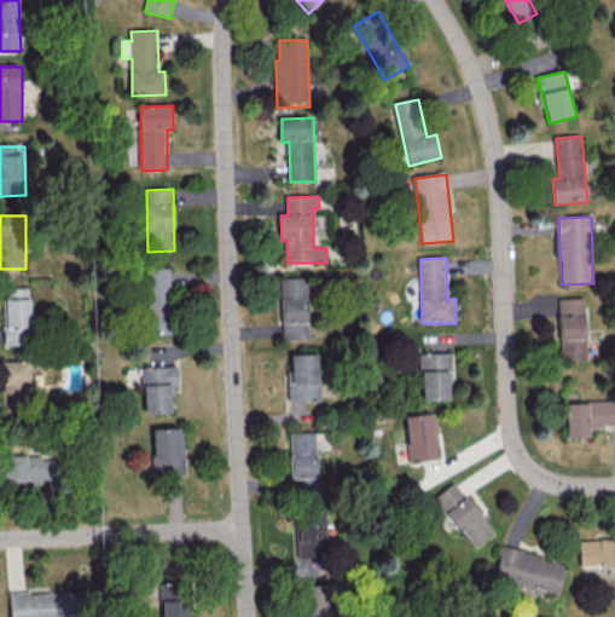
[(144,271),(146,335),(174,334),(172,270),(144,271)]
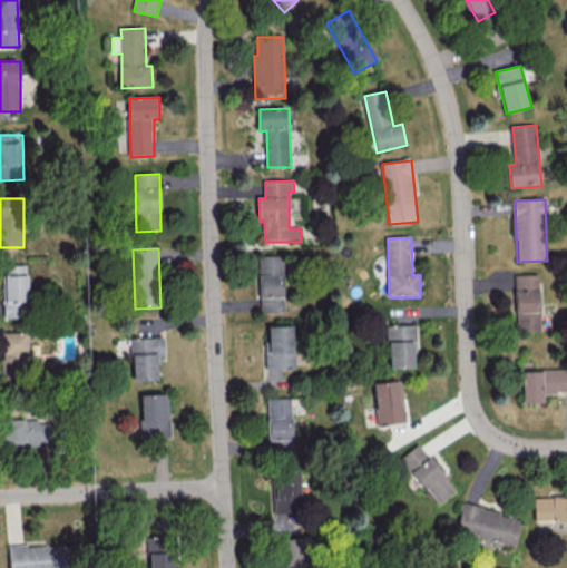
[(285,314),(284,257),(261,257),(262,314),(285,314)]
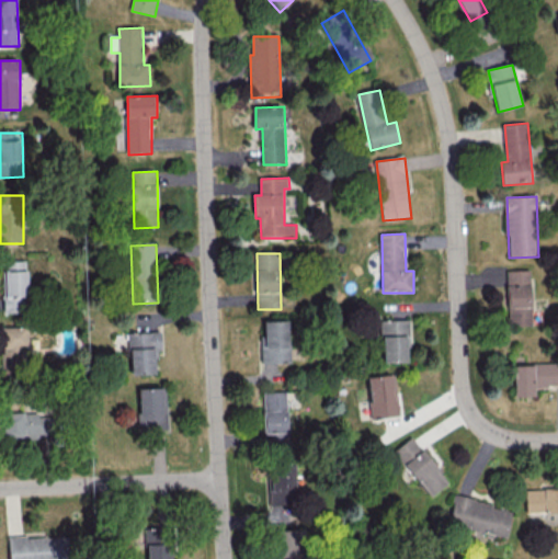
[(7,315),(29,314),(27,262),(6,263),(7,315)]
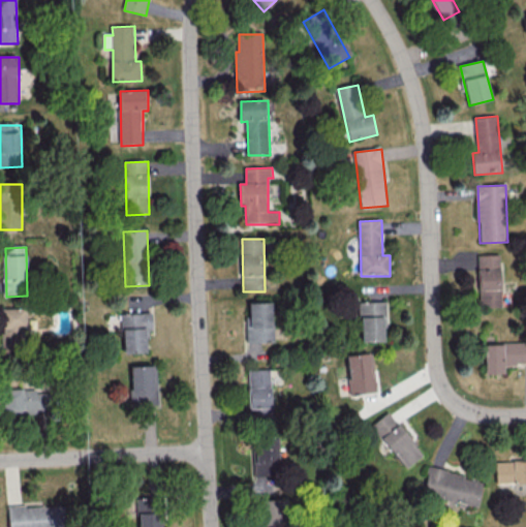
[(480,256),(481,309),(503,308),(501,255),(480,256)]
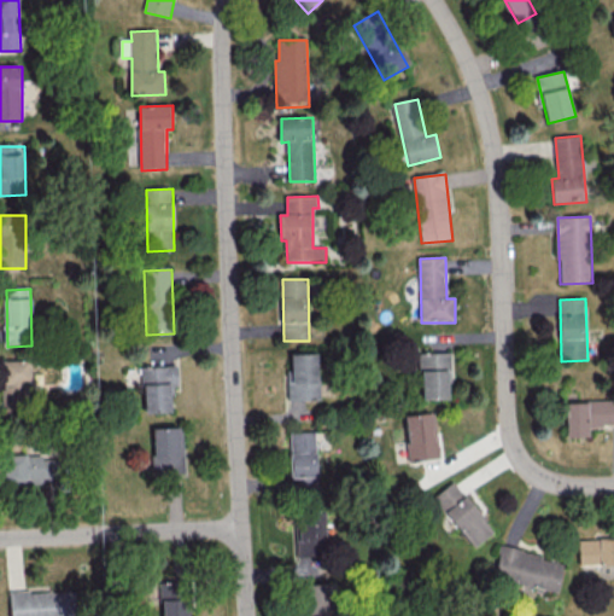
[(320,354),(291,355),(292,401),(320,400),(320,354)]
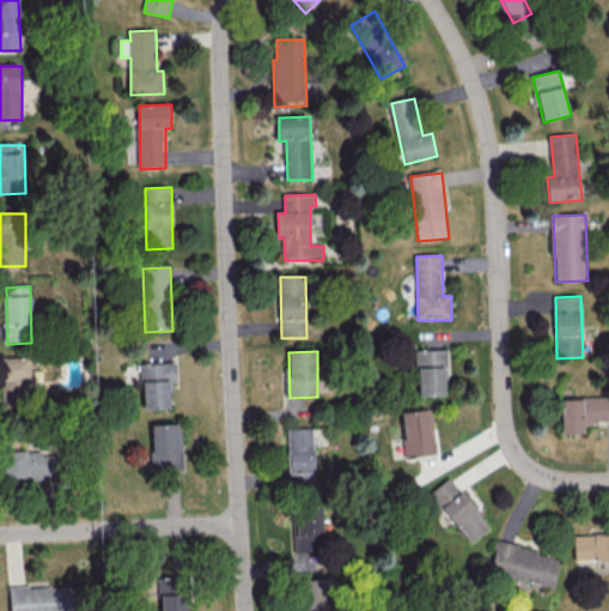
[(449,397),(446,351),(418,351),(419,398),(449,397)]
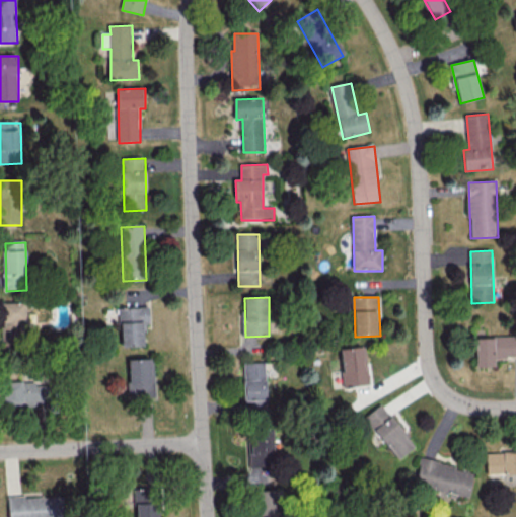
[(20,347),(20,334),(27,334),(26,303),(3,304),(4,347),(20,347)]
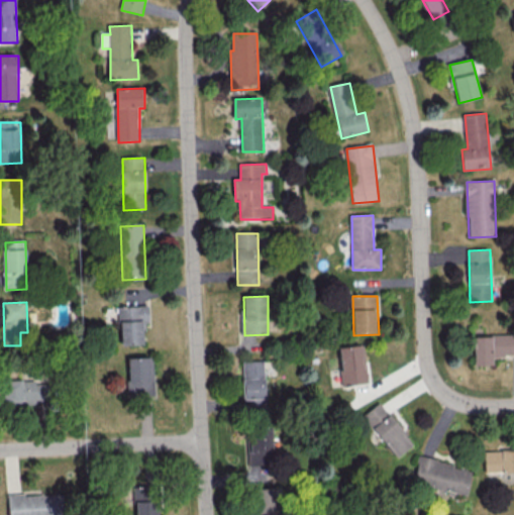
[(150,307),(120,308),(121,346),(145,345),(144,324),(150,324),(150,307)]
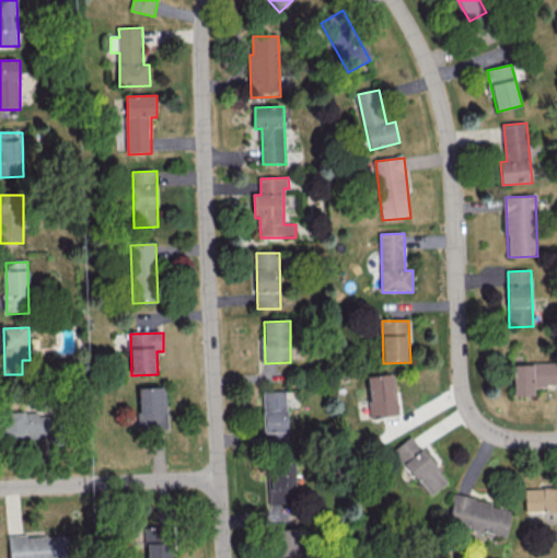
[(556,363),(514,365),(515,397),(536,396),(535,387),(556,386),(556,363)]
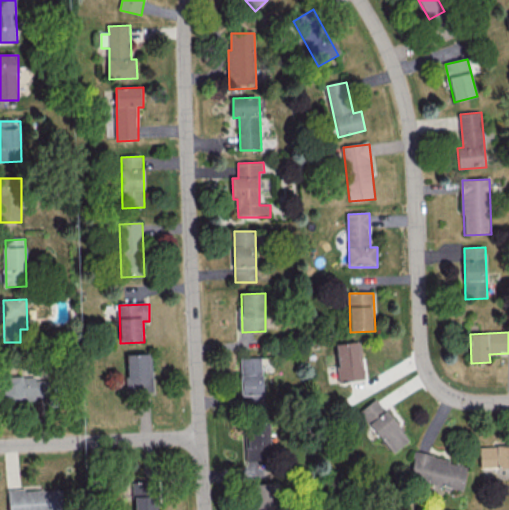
[(335,345),(340,383),(365,380),(361,342),(335,345)]
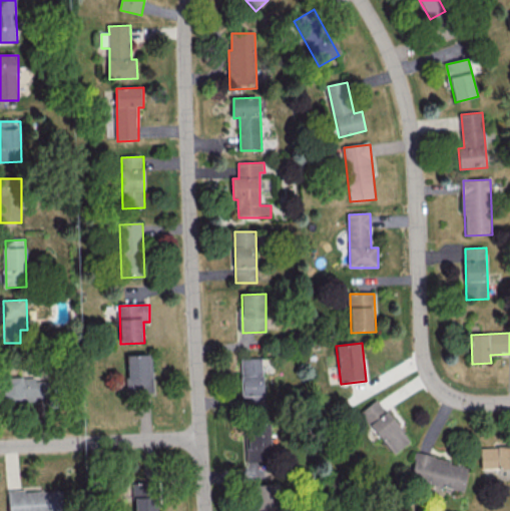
[(153,355),(127,356),(129,395),(154,394),(153,355)]
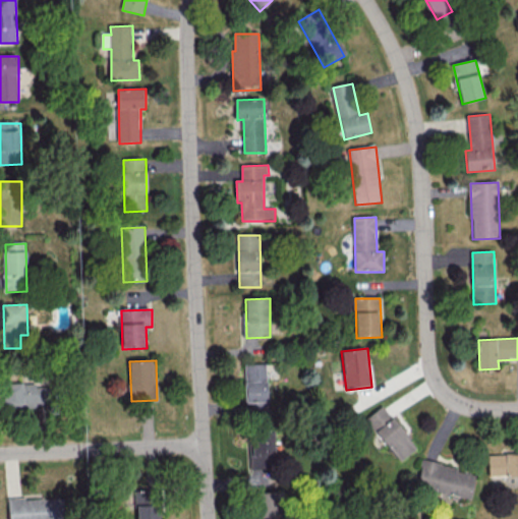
[(269,403),(267,364),(245,365),(246,404),(269,403)]
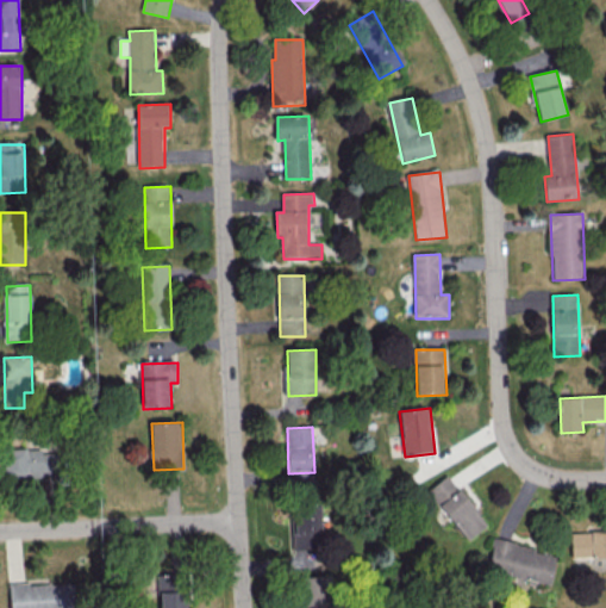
[(6,452),(6,479),(55,478),(54,451),(6,452)]
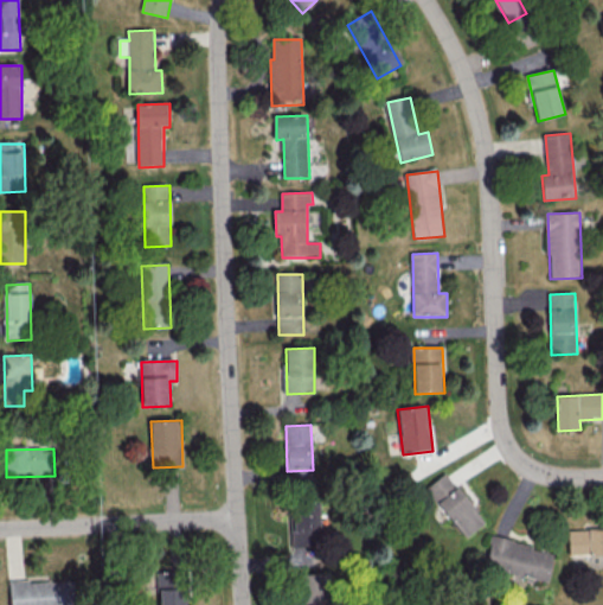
[(467,540),(487,523),(447,473),(427,490),(467,540)]
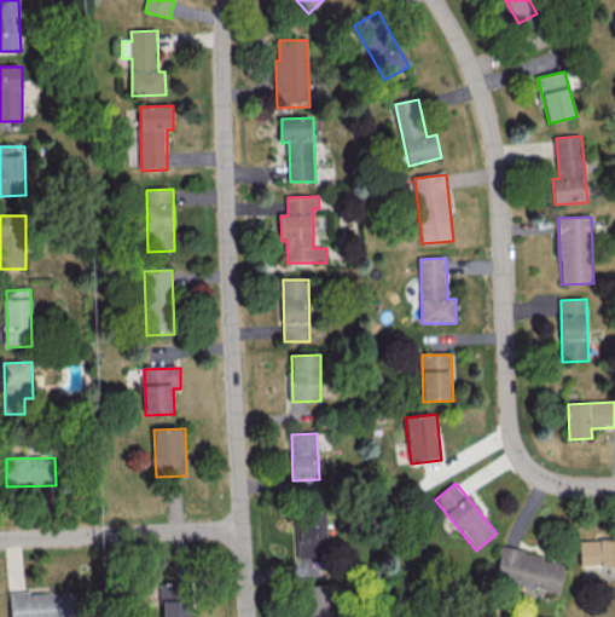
[(326,513),(300,513),(300,559),(328,558),(326,513)]
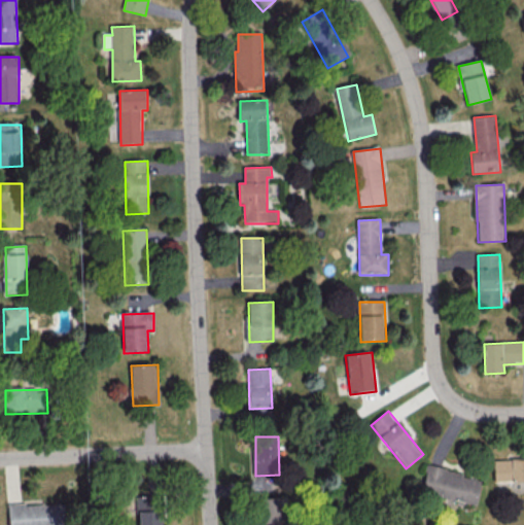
[(523,459),(494,460),(495,483),(523,482),(523,459)]
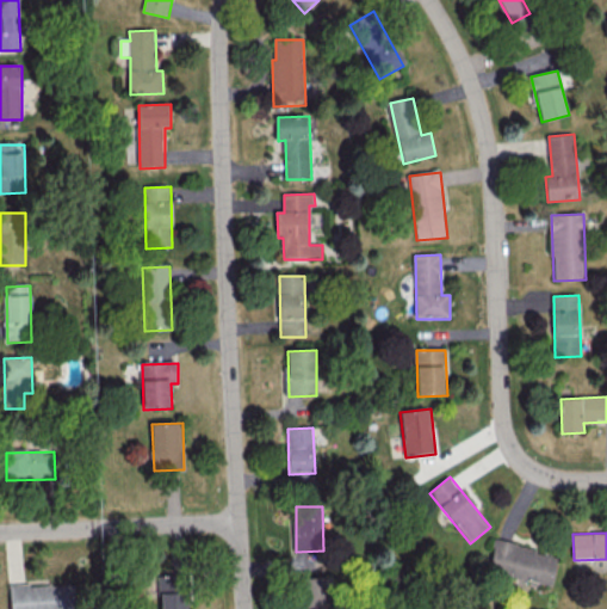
[(558,554),(494,543),(489,574),(553,585),(558,554)]
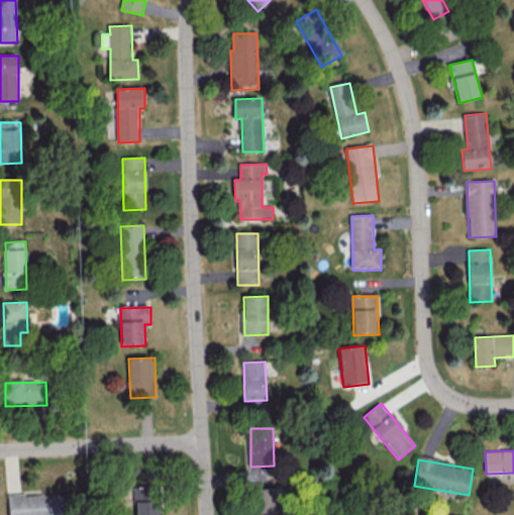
[(158,514),(158,485),(135,486),(136,514),(158,514)]
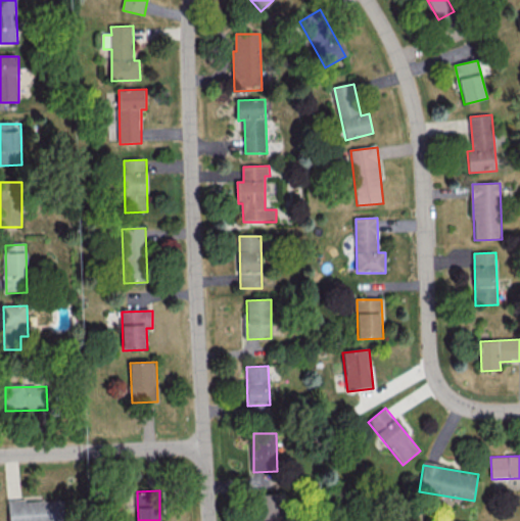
[(261,495),(261,520),(282,520),(282,495),(261,495)]
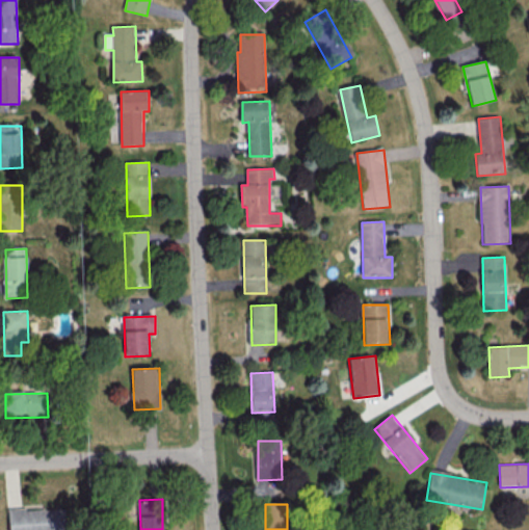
[(67,529),(65,508),(9,511),(10,529),(67,529)]
